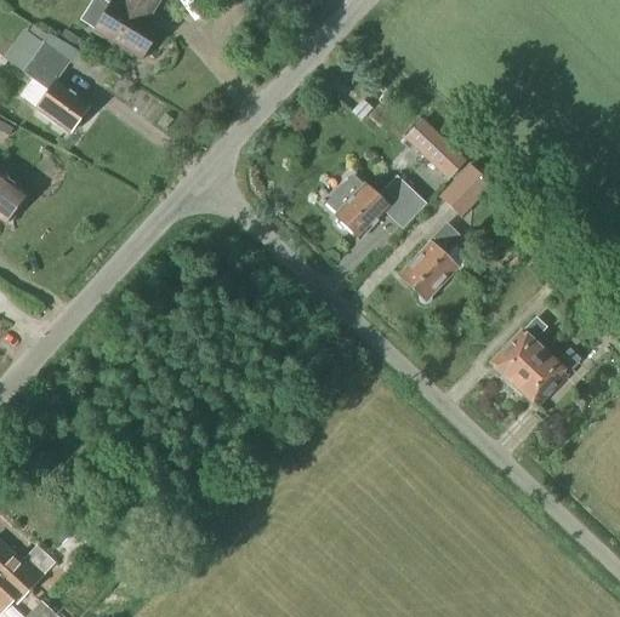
[(146,20),(157,0),(123,0),(120,4),(115,0),(112,0),(94,30),(112,41),(108,46),(126,57),(129,51),(140,58),(159,28),(146,20)]
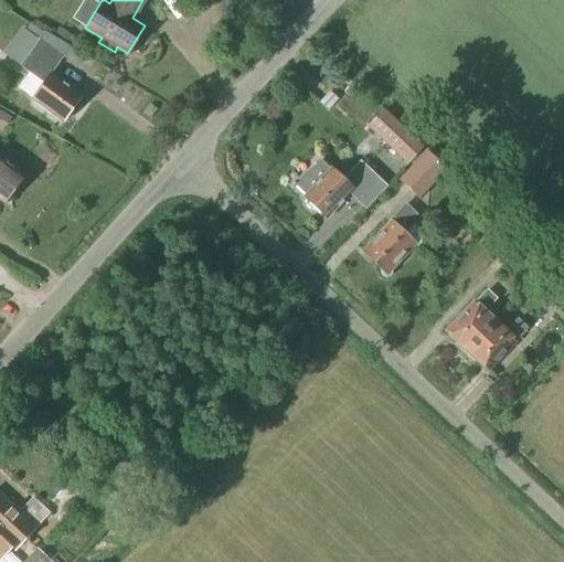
[(39,38),(24,28),(7,53),(20,65),(32,74),(22,86),(35,96),(34,97),(64,119),(67,116),(71,116),(75,110),(74,107),(81,98),(50,75),(72,45),(45,29),(39,38)]
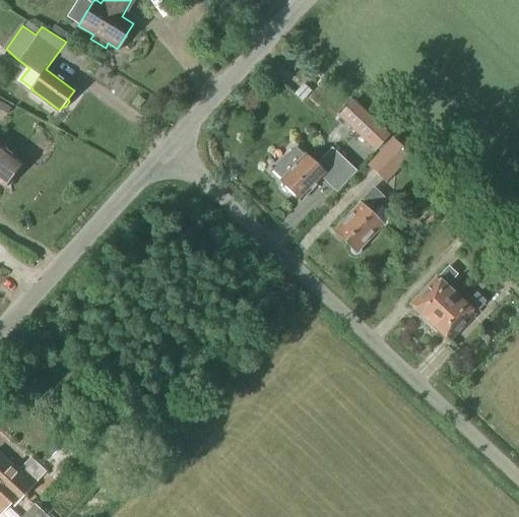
[(315,82),(303,89),(308,100),(321,91),(315,82)]
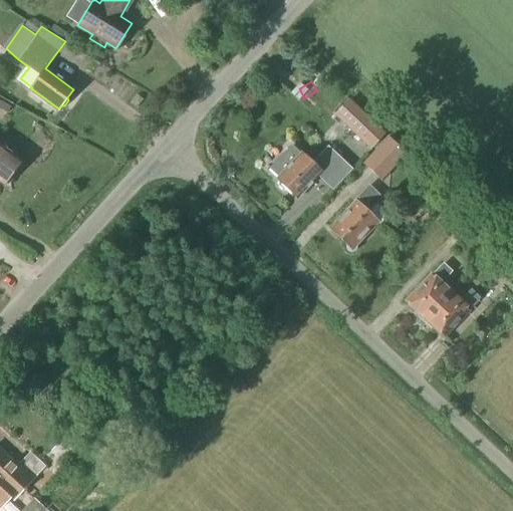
[(349,96),(333,113),(340,119),(370,148),(387,132),(356,103),(349,96)]
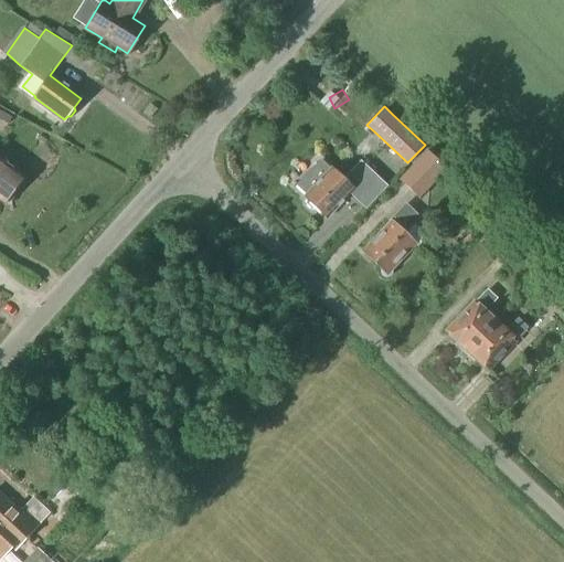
[(0,116),(8,122),(12,115),(0,107),(0,116)]
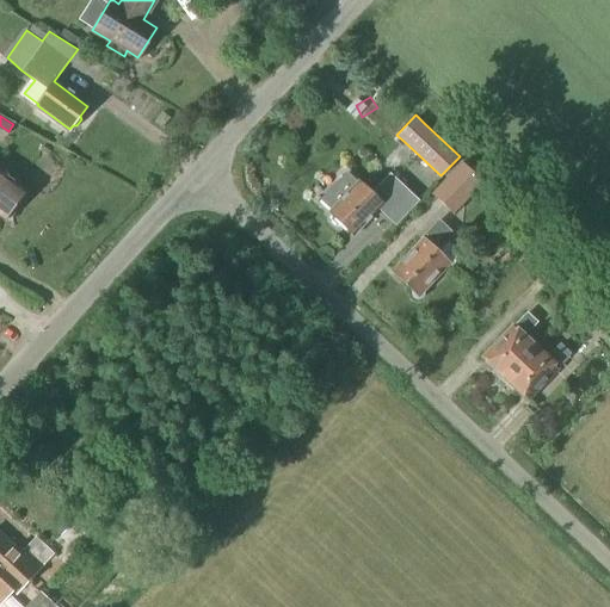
[(484,179),(462,159),(431,191),(453,211),(484,179)]
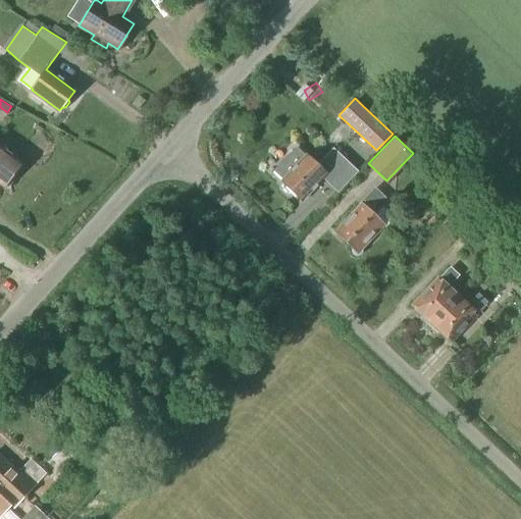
[(0,183),(5,187),(22,161),(2,147),(5,145),(0,141),(0,183)]
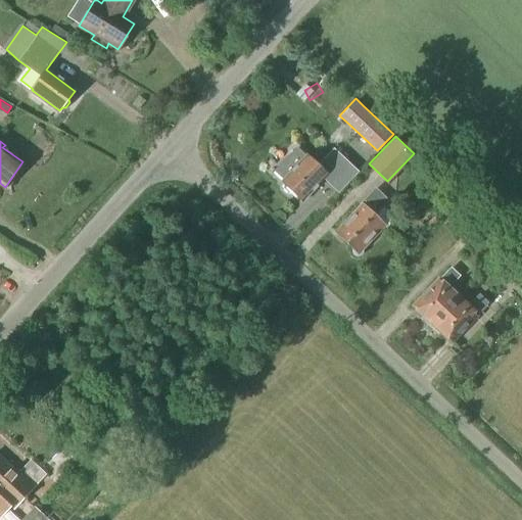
[(306,155),(300,149),(291,158),(288,155),(275,170),(284,179),(282,181),(284,183),(284,186),(289,191),(292,190),(301,199),(324,177),(327,181),(346,161),(334,150),(319,167),(306,155)]
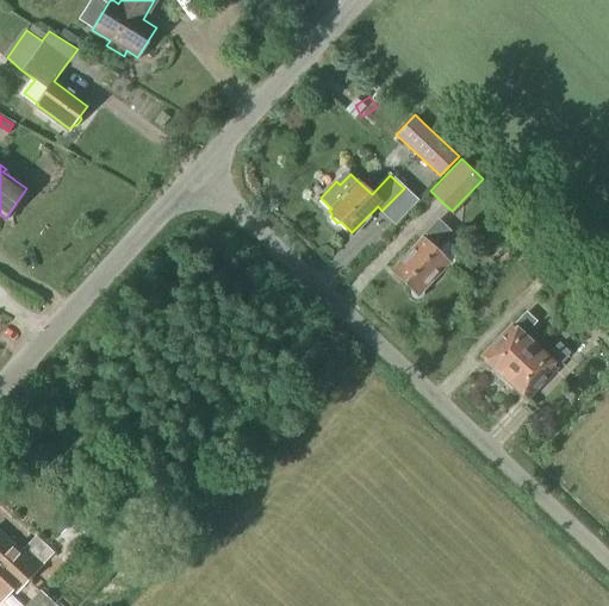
[(434,249),(449,233),(436,223),(423,238),(423,237),(391,272),(411,289),(410,291),(411,293),(412,295),(415,297),(417,298),(421,297),(423,295),(424,293),(424,292),(424,289),(424,288),(448,262),(434,249)]
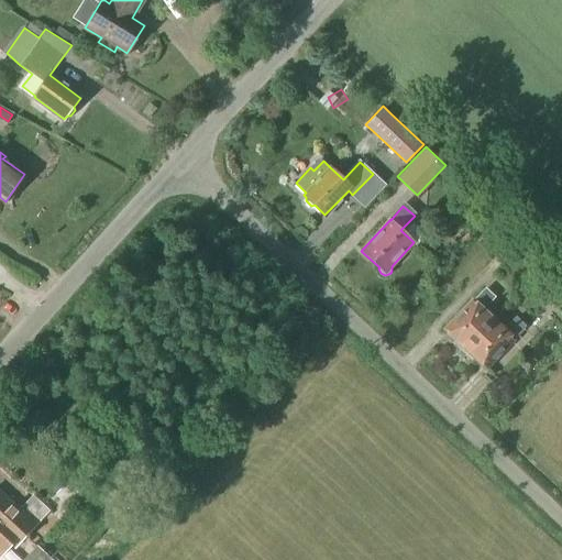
[(561,285),(552,296),(561,305),(561,285)]
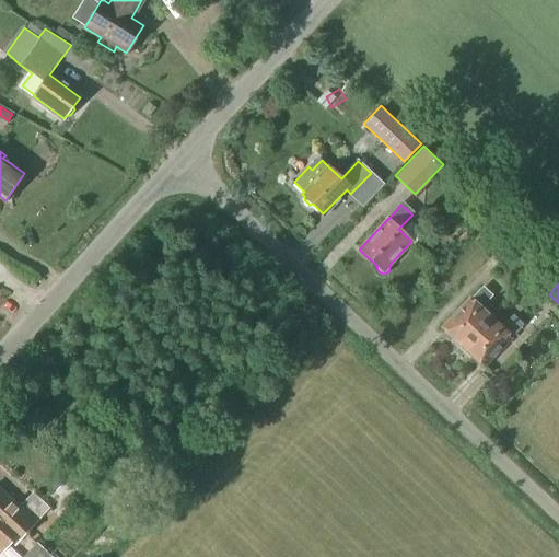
[(479,309),(492,294),(484,285),(469,300),(445,325),(455,335),(451,338),(461,348),(488,317),(479,309)]
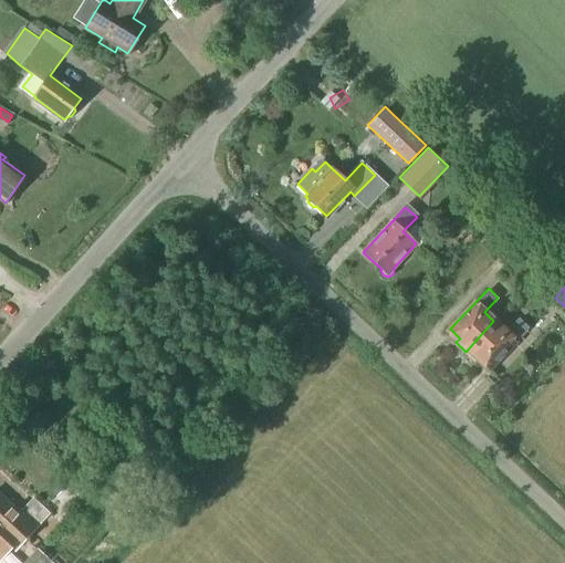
[(493,321),(466,352),(477,362),(480,357),(490,367),(515,342),(514,342),(529,326),(520,318),(504,332),(493,321)]
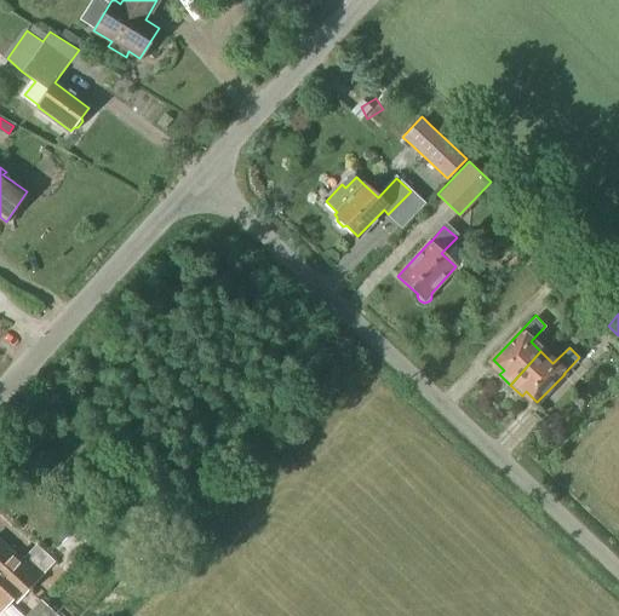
[(73,378),(78,372),(72,367),(67,373),(73,378)]
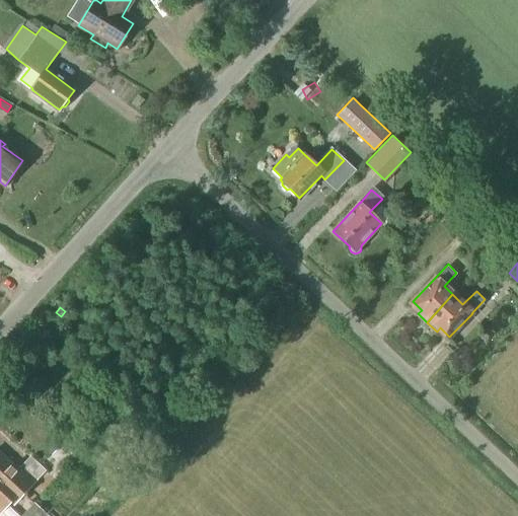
[(75,438),(67,450),(80,458),(87,446),(75,438)]
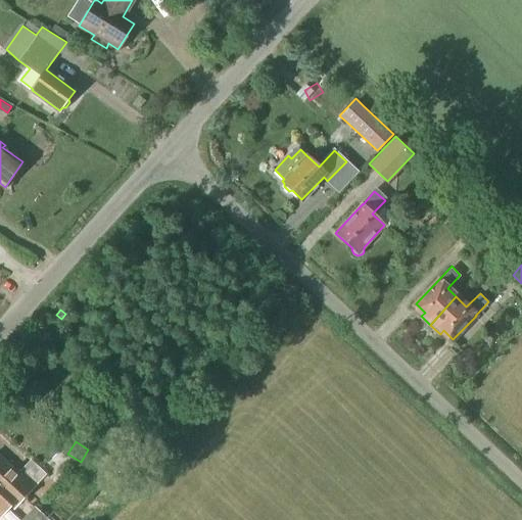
[(47,473),(32,458),(21,469),(18,472),(0,455),(0,516),(9,506),(12,509),(37,482),(38,483),(47,473)]
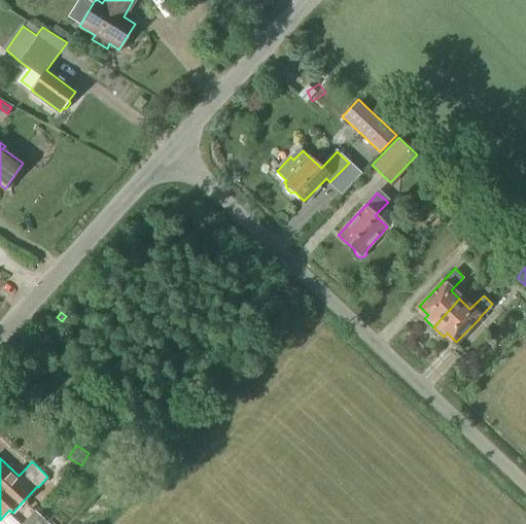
[(0,520),(0,523),(50,523),(34,510),(23,522),(12,513),(9,510),(0,520)]
